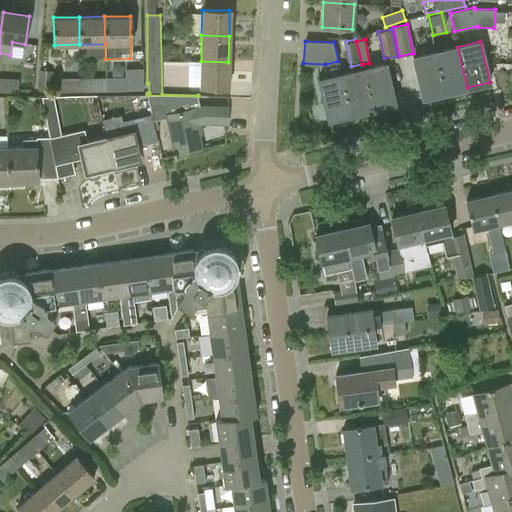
[(467,87),(457,47),(435,52),(445,92),(467,87)]
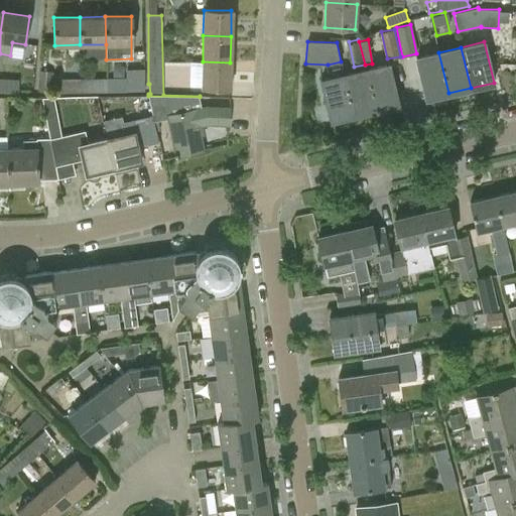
[(426,99),(448,93),(438,52),(416,57),(426,99)]
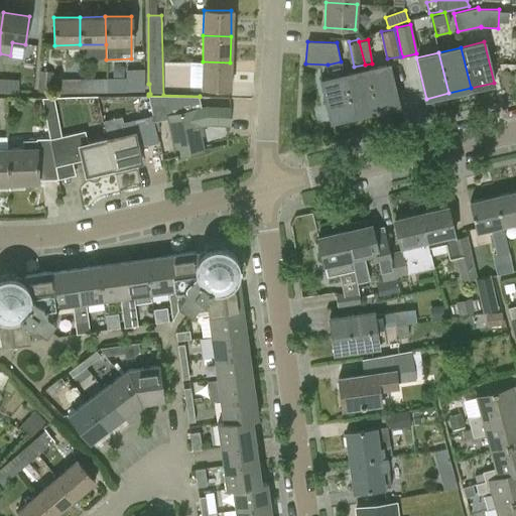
[(230,62),(203,61),(202,88),(229,88),(230,62)]
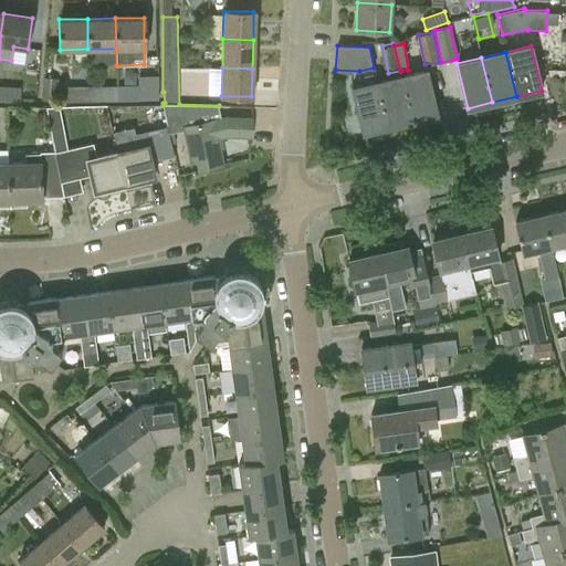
[(401,76),(412,121),(437,115),(427,71),(401,76)]
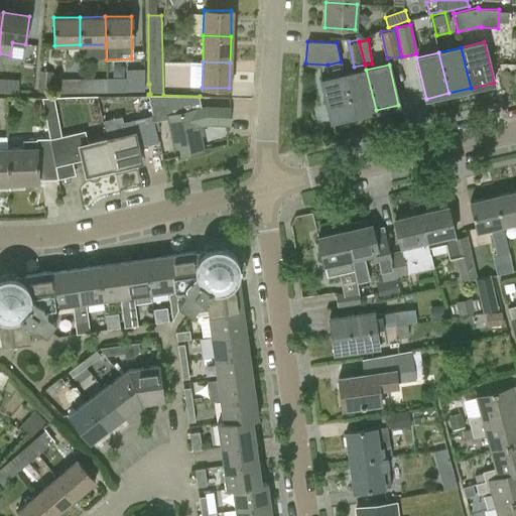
[(327,71),(329,79),(320,81),(331,121),(353,116),(344,75),(345,75),(343,68),(327,71)]
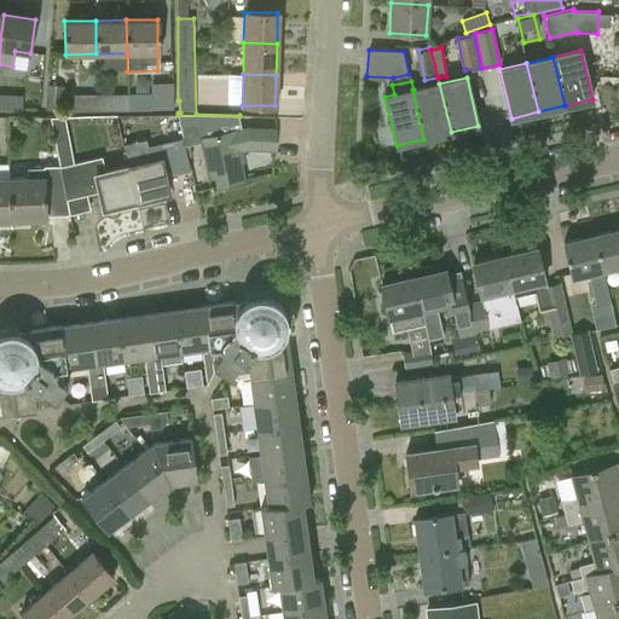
[(127,94),(127,110),(174,110),(174,82),(151,82),(151,94),(127,94)]
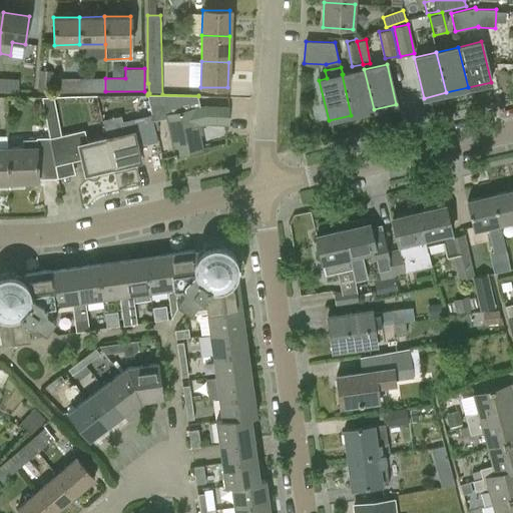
[(38,69),(38,90),(51,90),(52,70),(38,69)]
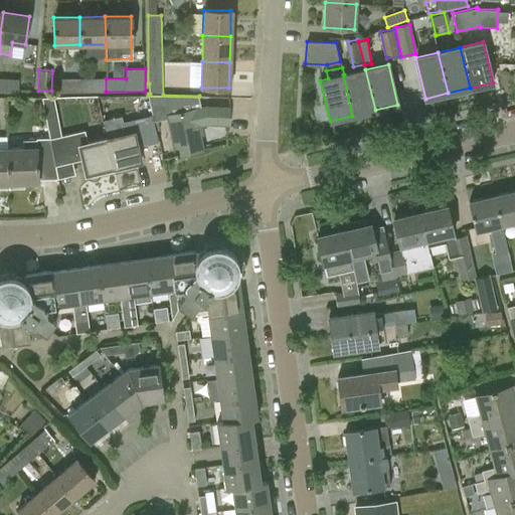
[(365,69),(344,74),(343,74),(352,116),(375,110),(365,69)]
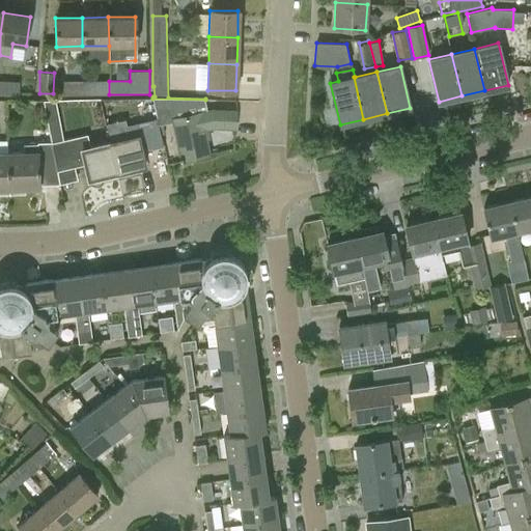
[(0,80),(0,94),(19,96),(20,81),(0,80)]
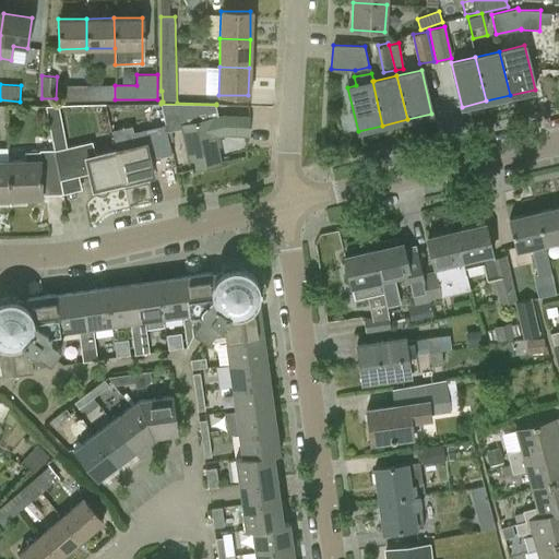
[(115,99),(115,85),(87,86),(87,100),(115,99)]
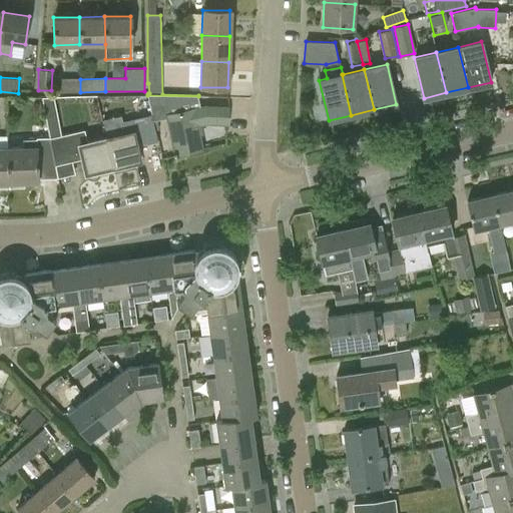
[(80,92),(80,79),(59,79),(60,92),(80,92)]
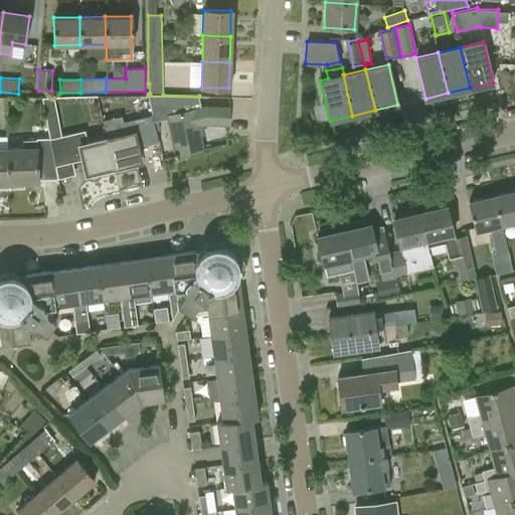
[(201,108),(199,97),(148,96),(153,121),(167,118),(175,156),(202,151),(197,126),(208,123),(227,124),(228,109),(206,107),(201,108)]
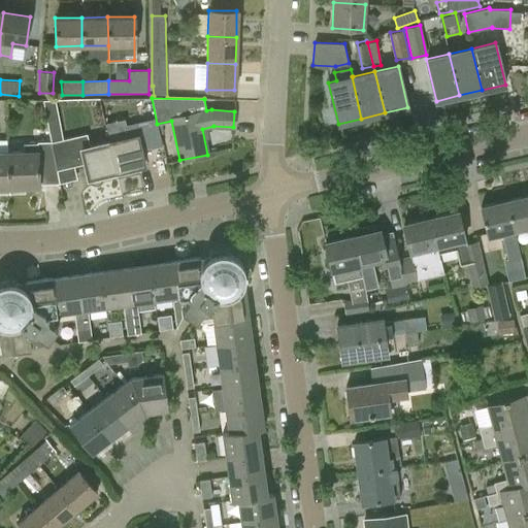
[(126,123),(129,136),(108,141),(116,174),(130,171),(129,167),(143,164),(140,151),(153,147),(146,119),(126,123)]
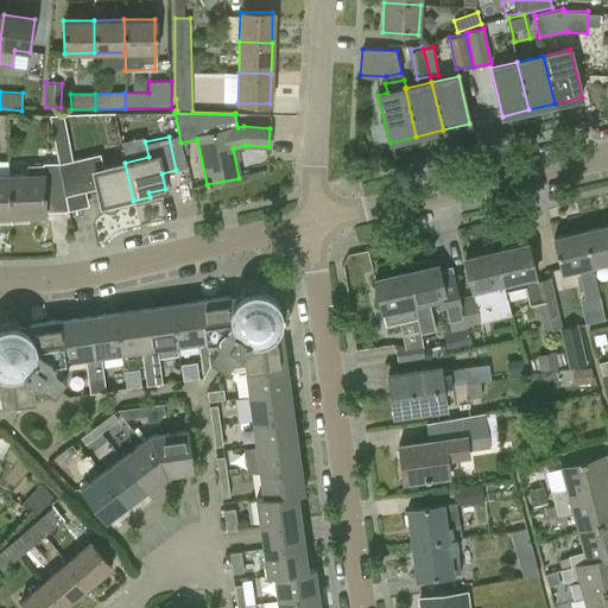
[(58,152),(57,152),(65,196),(97,188),(101,203),(118,200),(119,204),(133,201),(125,163),(102,168),(100,153),(73,160),(70,150),(58,152)]
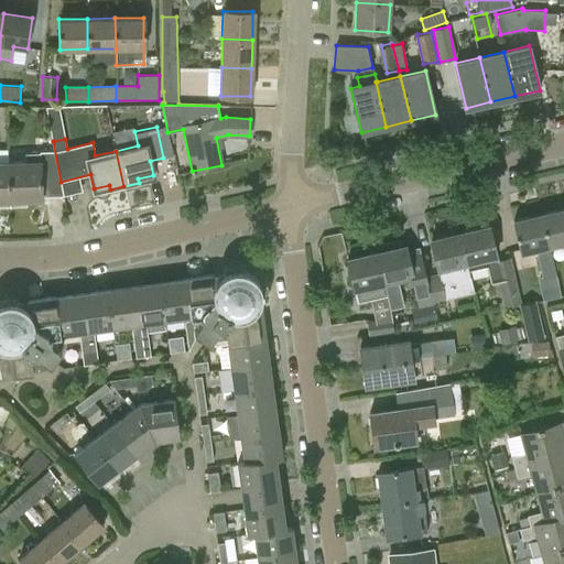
[(25,160),(9,161),(10,199),(42,197),(42,196),(63,195),(61,182),(53,141),(39,141),(40,153),(25,153),(25,160)]
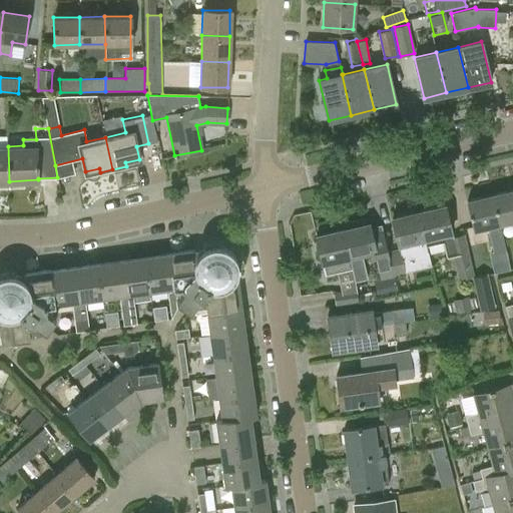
[(0,181),(9,181),(8,146),(0,146),(0,181)]
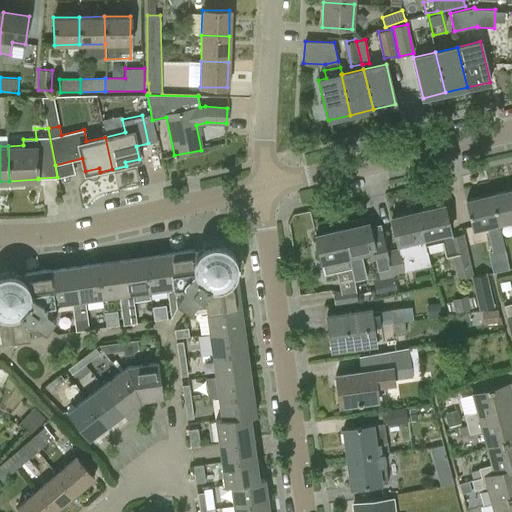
[(511,189),(492,195),(499,223),(511,220),(511,189)]
